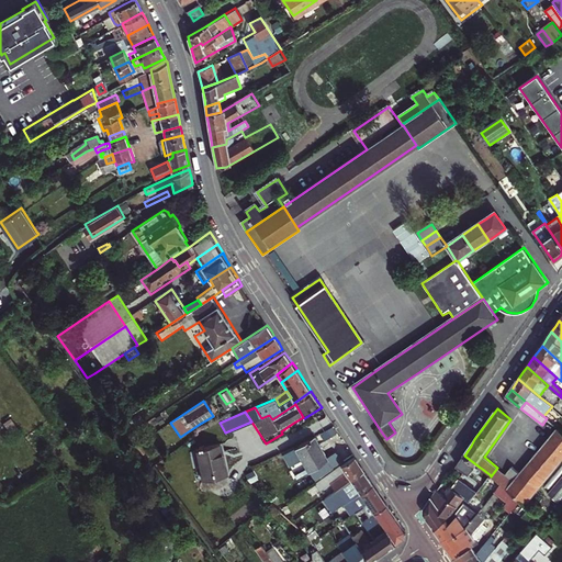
[(15,424),(10,416),(3,422),(9,429),(15,424)]
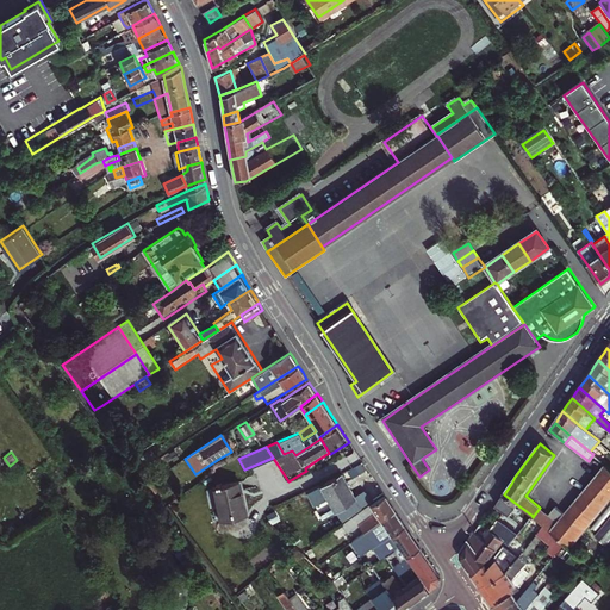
[(238,459),(215,471),(221,481),(226,478),(238,473),(244,470),(238,459)]
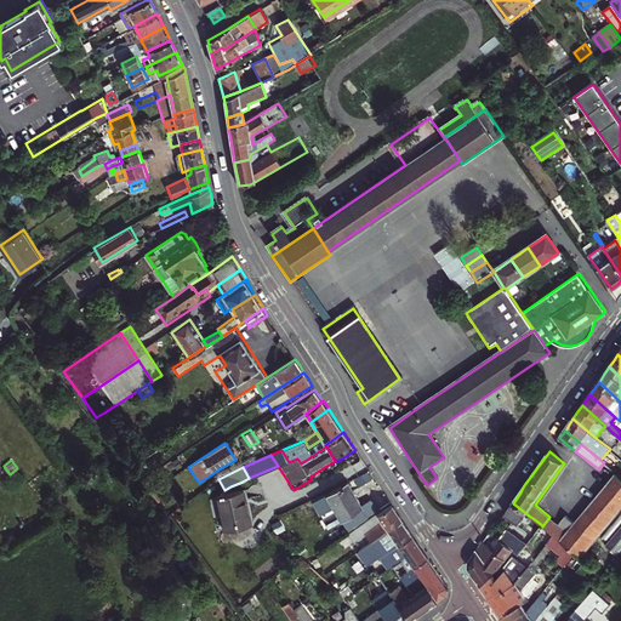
[(374,479),(369,472),(362,477),(368,484),(374,479)]
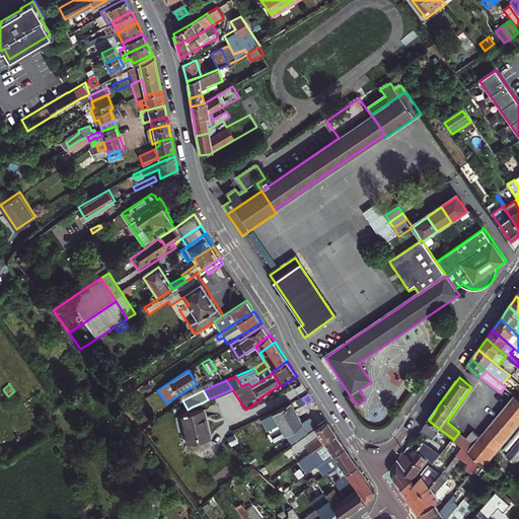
[(480,462),(486,465),(518,426),(518,397),(515,395),(513,398),(480,437),(472,431),(466,438),(459,432),(453,440),(463,448),(480,462)]
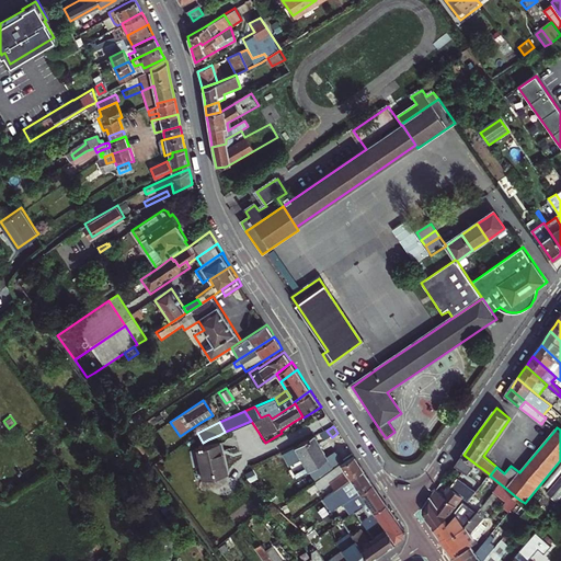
[(315,435),(284,450),(290,462),(302,456),(307,465),(295,471),(297,474),(309,467),(316,479),(334,466),(345,458),(336,450),(329,456),(321,446),(315,435)]
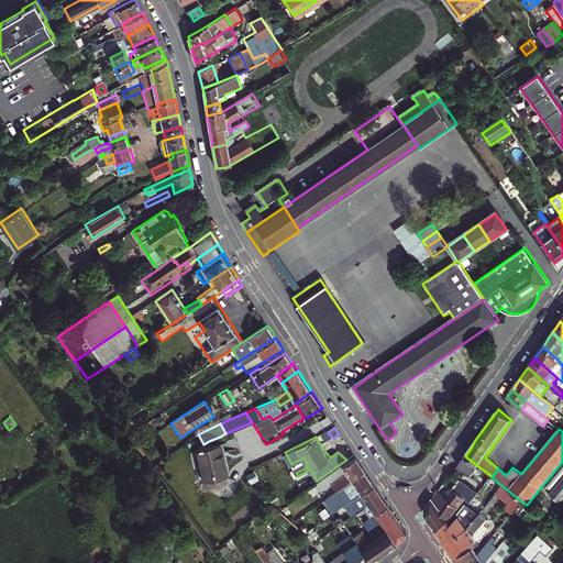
[(219,444),(196,450),(201,476),(220,463),(223,464),(219,444)]
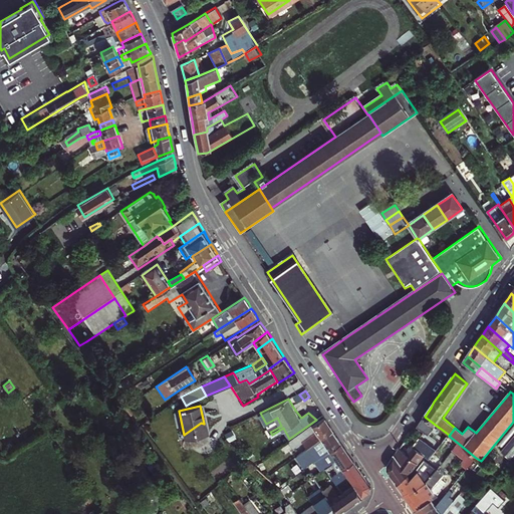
[(306,428),(288,441),(293,449),(301,443),(306,450),(333,431),(328,425),(323,416),(316,420),(306,427),(306,428)]
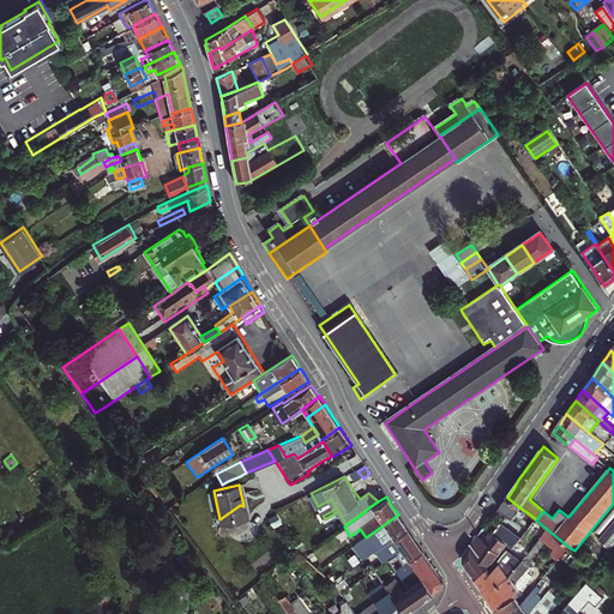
[(507,498),(501,506),(499,510),(513,521),(523,510),(507,498)]
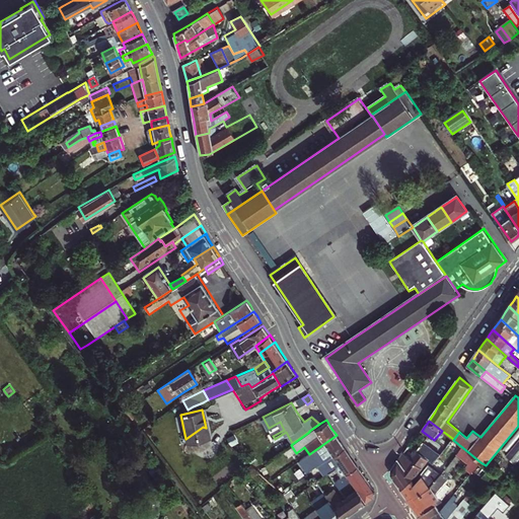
[(209,438),(206,428),(203,427),(186,439),(187,443),(209,438)]
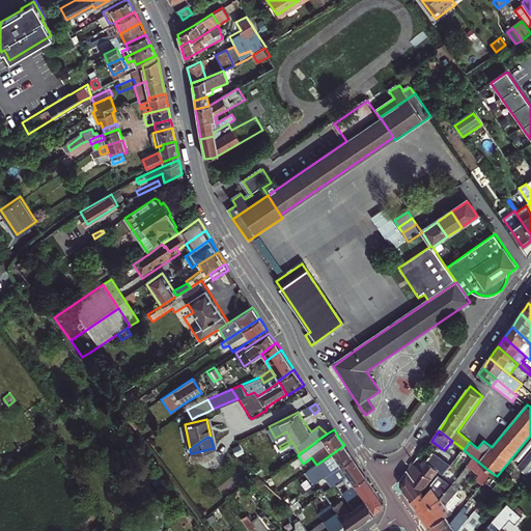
[(344,445),(316,465),(305,472),(313,484),(325,477),(353,456),(348,451),(344,445)]
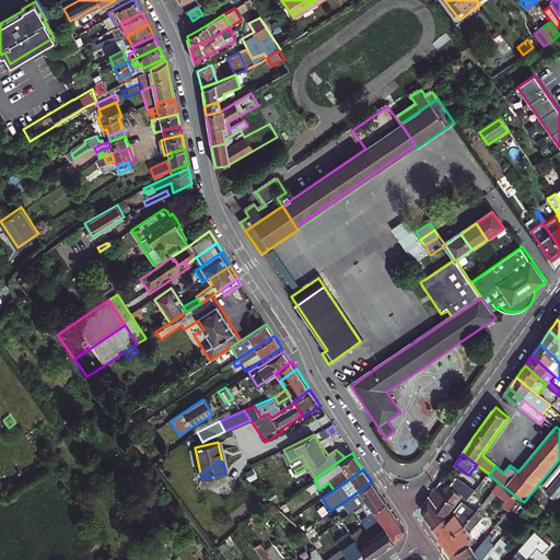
[(559,475),(546,492),(557,500),(559,496),(559,475)]
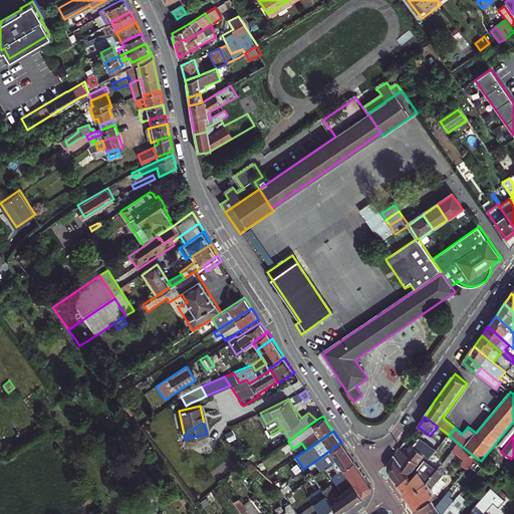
[(400,487),(409,476),(422,458),(424,455),(429,459),(436,451),(419,439),(407,454),(400,449),(389,466),(389,470),(395,479),(400,487)]
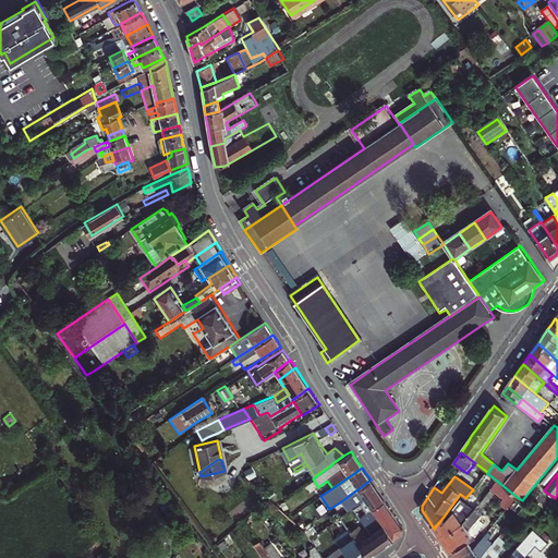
[(364,509),(366,512),(384,501),(377,490),(371,480),(341,501),(349,513),(353,510),(361,505),(364,509)]
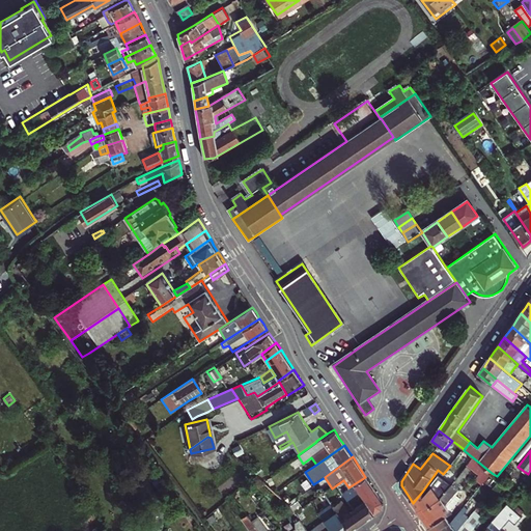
[(452,485),(442,498),(438,501),(430,505),(430,504),(419,510),(424,520),(431,530),(438,530),(450,523),(446,516),(450,513),(448,511),(451,509),(462,498),(456,494),(459,491),(457,487),(473,469),(481,475),(478,479),(482,483),(492,473),(474,458),(468,466),(452,485)]
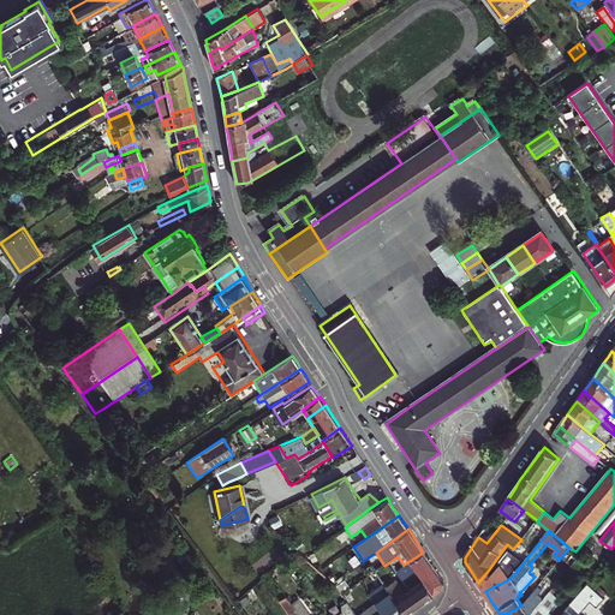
[(512,577),(524,562),(505,548),(489,569),(478,583),(482,587),(485,591),(499,584),(499,585),(507,580),(512,577)]
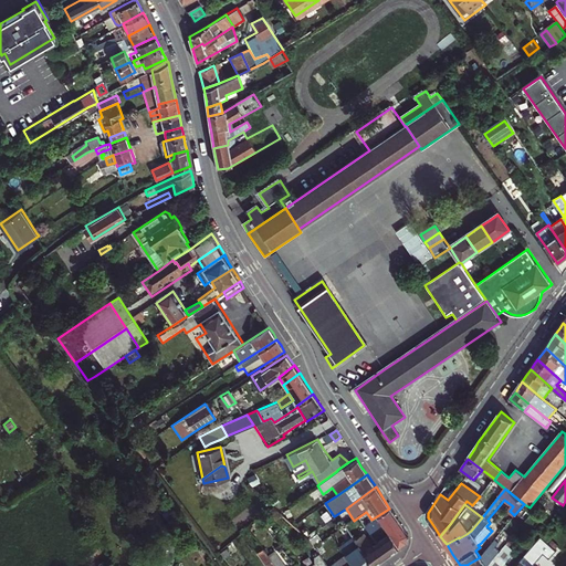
[(381,526),(387,534),(397,548),(406,542),(407,534),(398,521),(389,509),(371,520),(369,516),(366,512),(358,517),(369,534),(381,526)]
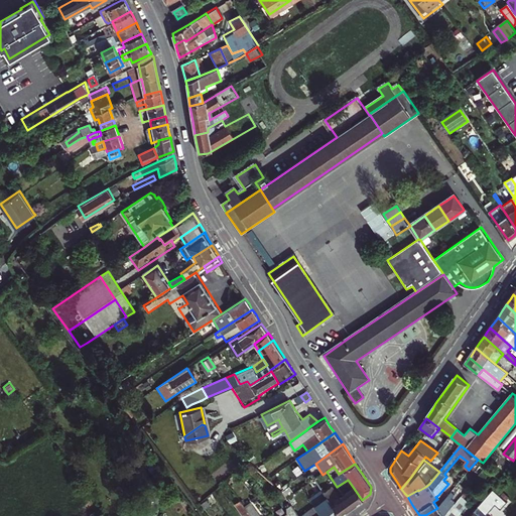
[(353,487),(331,503),(340,515),(351,507),(362,500),(353,487)]
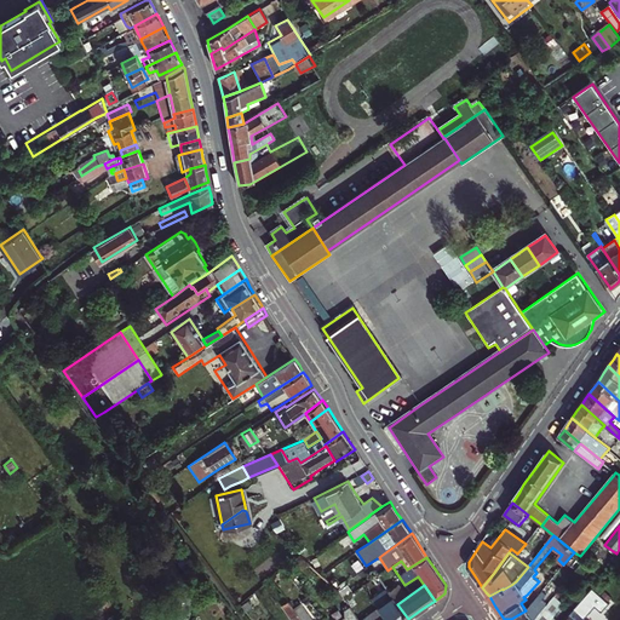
[(587,619),(584,616),(593,606),(602,612),(609,603),(592,587),(562,619),(587,619)]
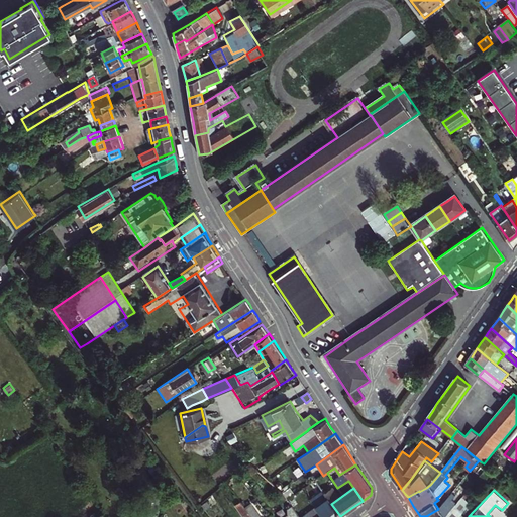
[(309,499),(315,507),(322,516),(338,516),(340,516),(331,504),(321,491),(309,499)]
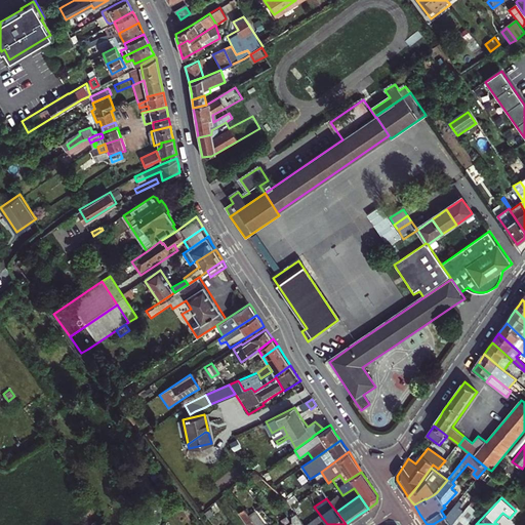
[(452,524),(462,513),(458,509),(462,503),(458,500),(445,517),(433,524),(452,524)]
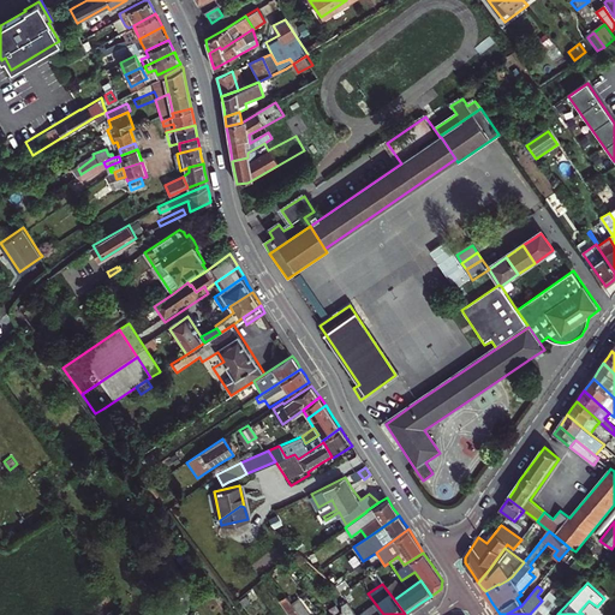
[(545,614),(549,611),(559,599),(553,595),(556,589),(554,586),(542,601),(530,614),(545,614)]
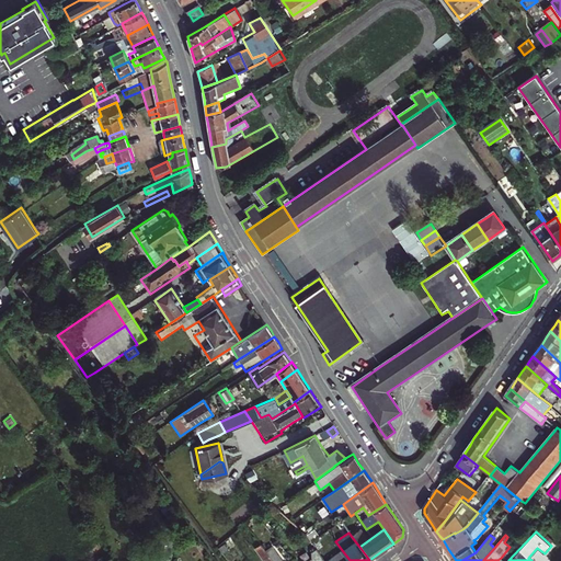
[(272,560),(265,551),(260,545),(254,549),(262,560),(263,560),(264,560),(272,560)]
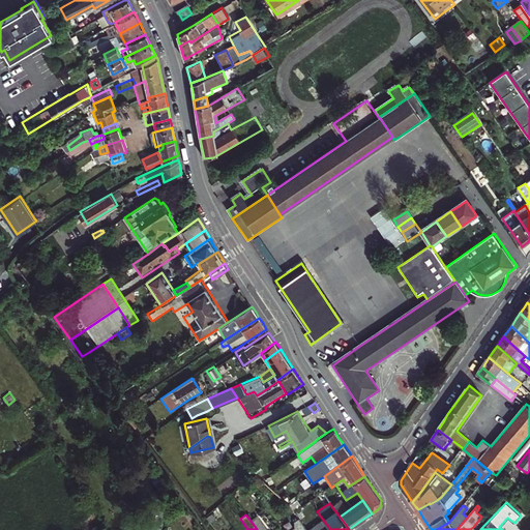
[(211,516),(205,519),(208,524),(214,520),(211,516)]
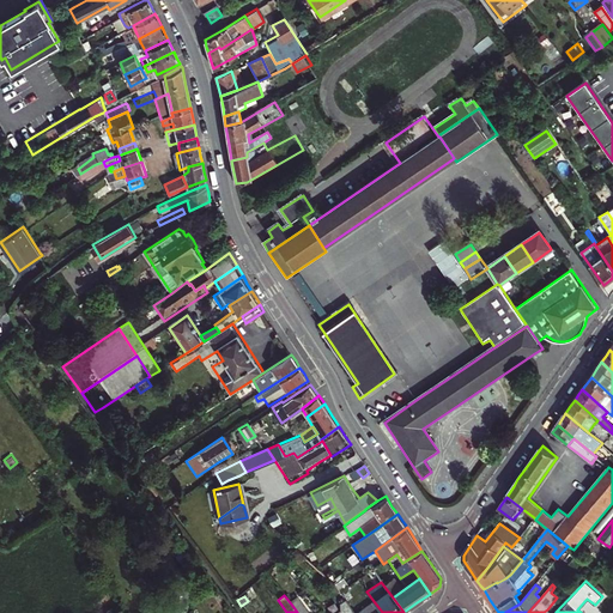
[(228,612),(234,608),(226,598),(218,604),(225,612),(228,612)]
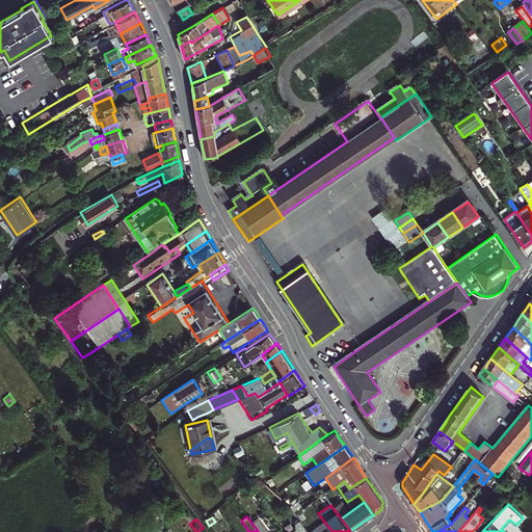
[(266,531),(257,519),(251,523),(258,531),(266,531)]
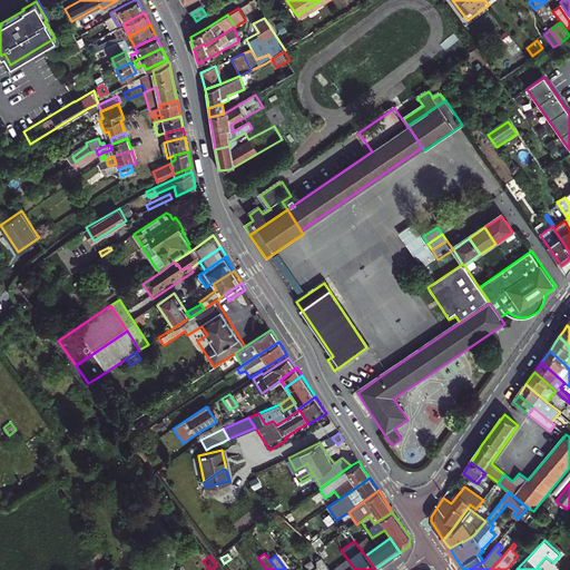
[(330,569),(321,557),(314,560),(315,566),(308,569),(330,569)]
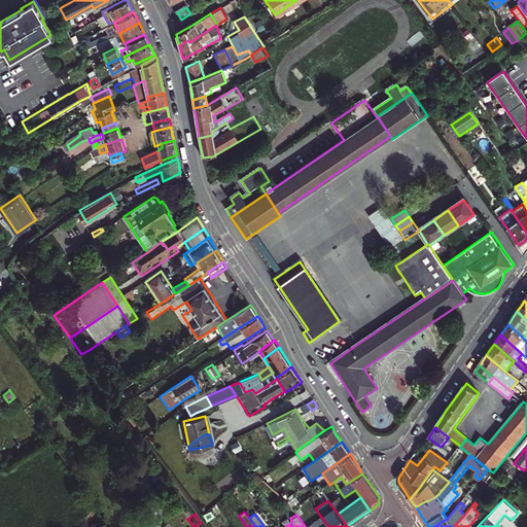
[(328,526),(321,517),(306,526),(328,526)]
